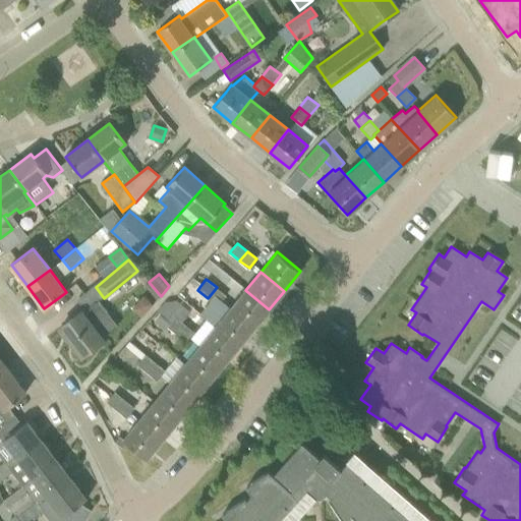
[(226,296),(217,287),(208,298),(211,300),(218,306),(226,296)]
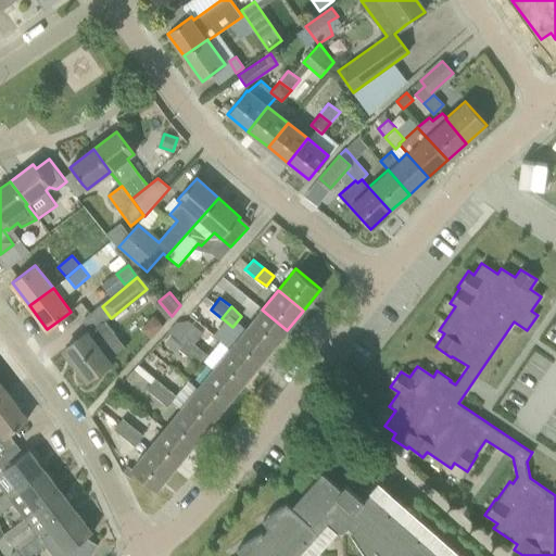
[(245,329),(270,350),(287,330),(262,310),(245,329)]
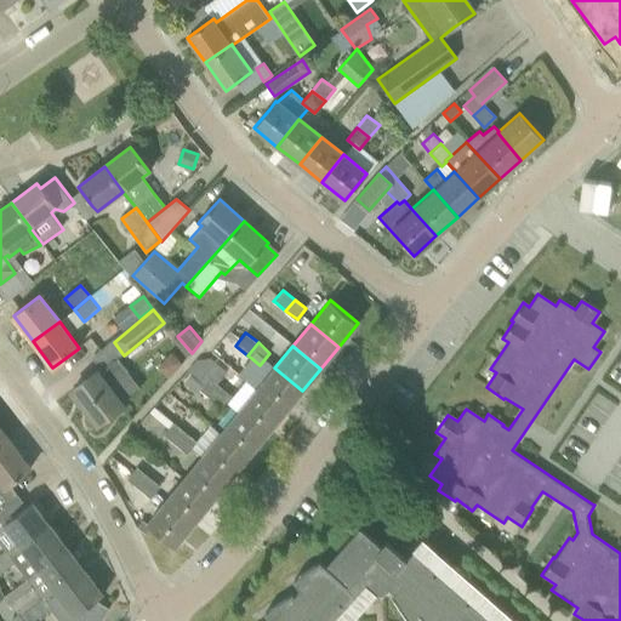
[(97,425),(117,411),(124,405),(121,402),(137,391),(126,377),(130,375),(117,358),(72,391),(97,425)]
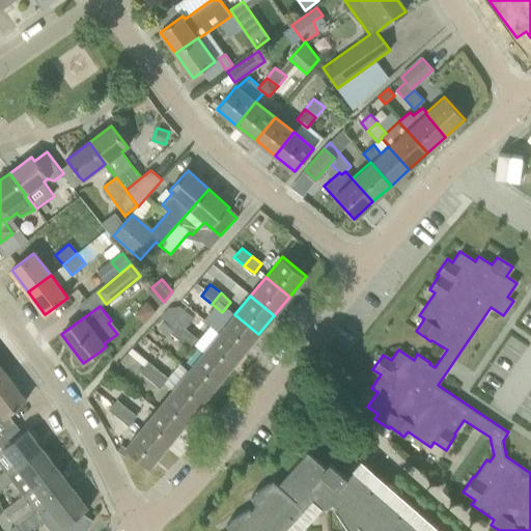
[(180,342),(190,332),(185,328),(194,317),(179,306),(168,307),(161,316),(174,328),(170,333),(178,340),(180,342)]
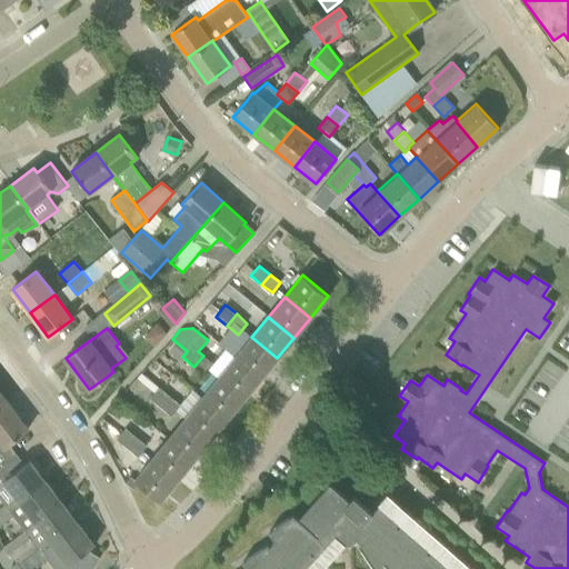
[(230,328),(218,342),(235,357),(260,378),(277,358),(251,337),(242,329),(238,335),(230,328)]
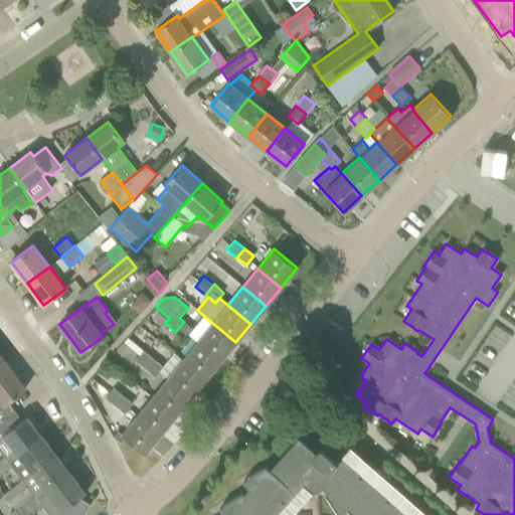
[(175,332),(185,339),(190,334),(193,329),(184,322),(175,332)]
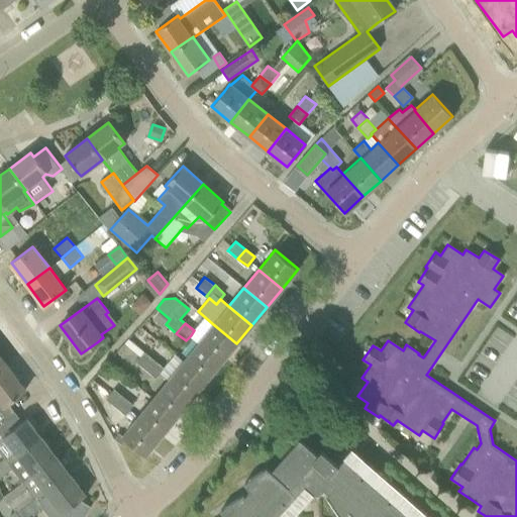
[(198,342),(221,362),(236,343),(213,324),(198,342)]
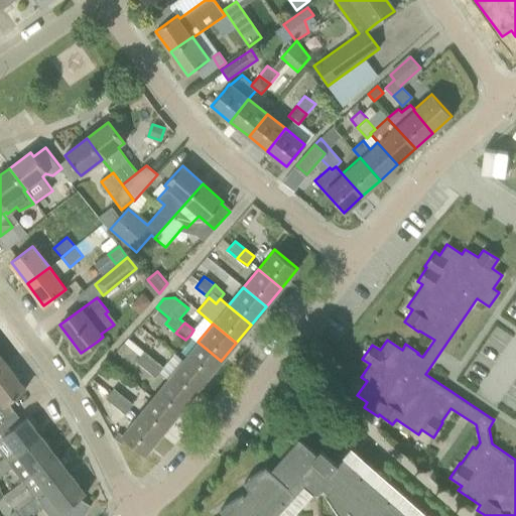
[(182,361),(206,379),(221,361),(198,342),(182,361)]
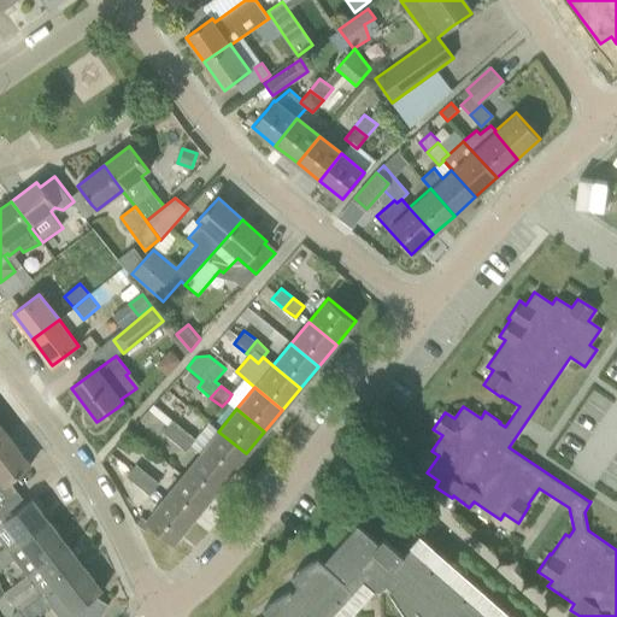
[(175,442),(184,430),(172,419),(163,432),(175,442)]
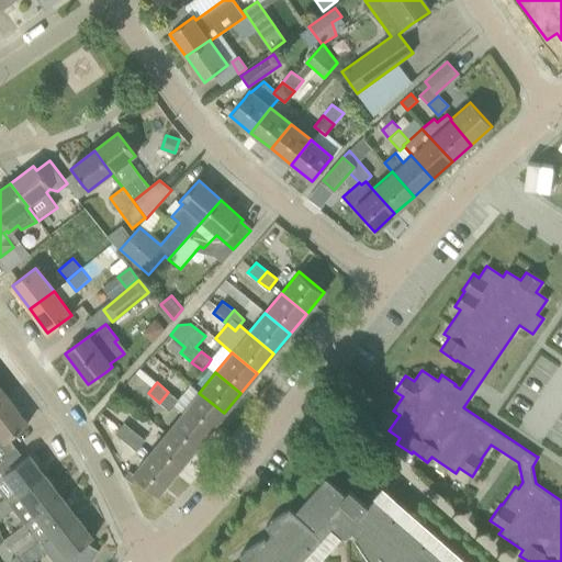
[(159,403),(169,411),(178,400),(168,392),(159,403)]
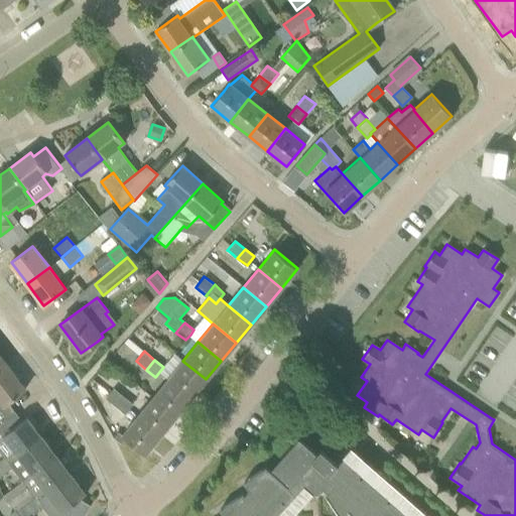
[(167,379),(190,398),(206,379),(182,361),(167,379)]
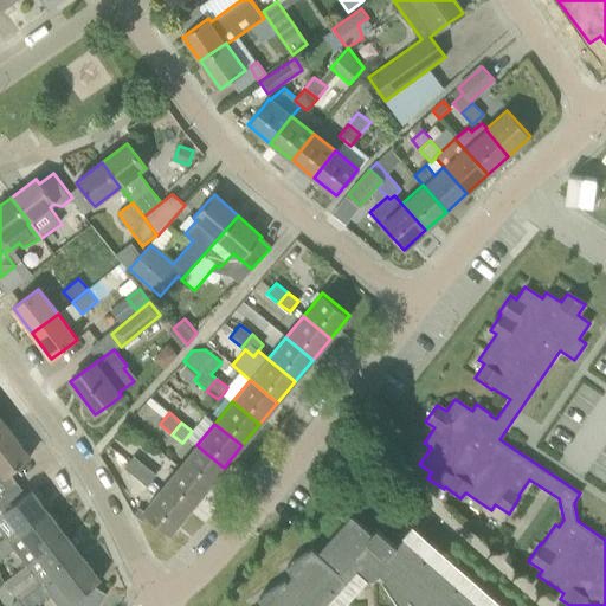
[(6,429),(0,432),(0,479),(8,474),(28,457),(6,429)]
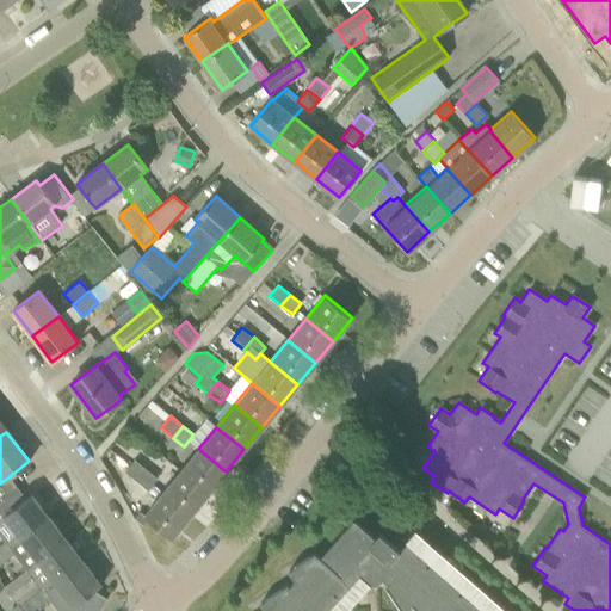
[(208,493),(226,471),(198,449),(180,470),(208,493)]
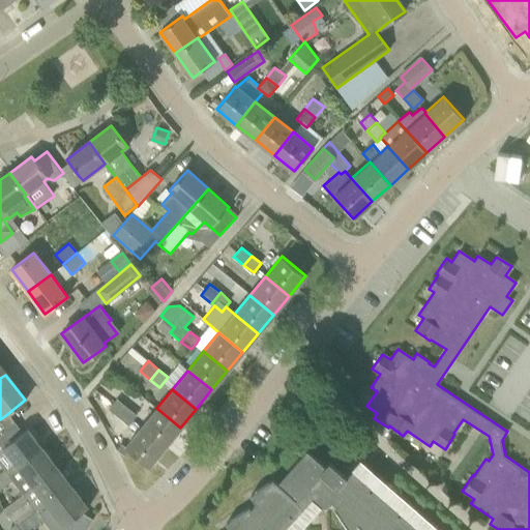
[(119,416),(126,407),(117,400),(110,409),(119,416)]
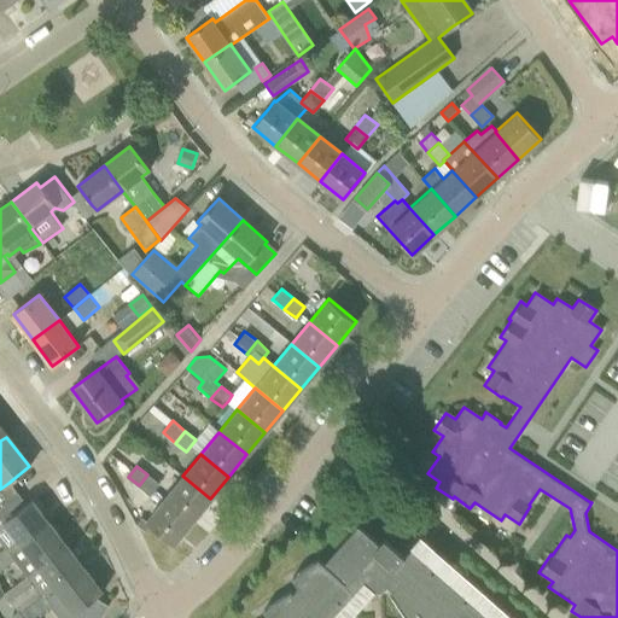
[(150,495),(159,484),(147,474),(139,485),(150,495)]
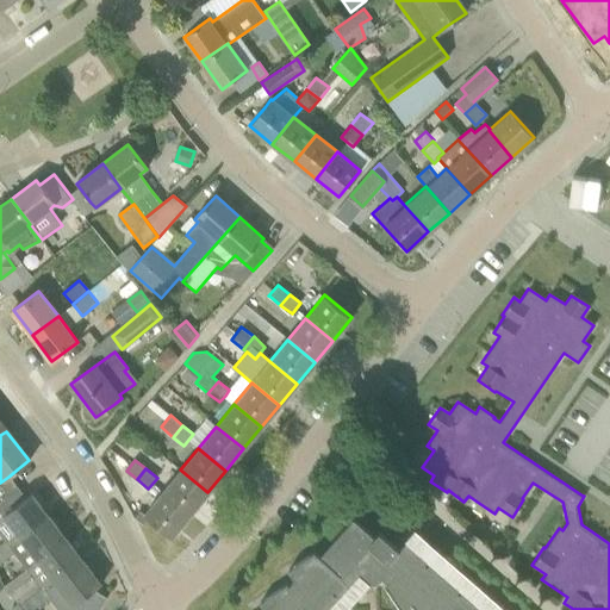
[(162,491),(190,514),(207,492),(180,470),(162,491)]
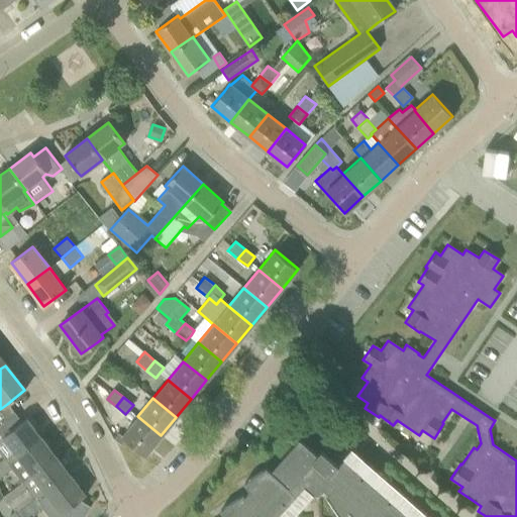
[(8,463),(41,437),(38,432),(27,418),(21,422),(14,414),(0,424),(0,451),(5,458),(4,458),(8,463)]
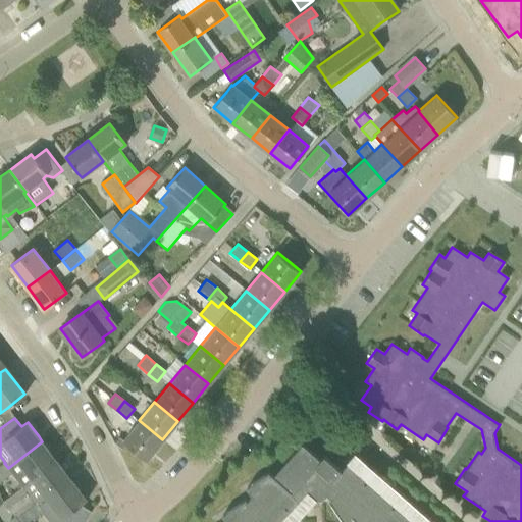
[(122,449),(126,444),(146,459),(162,439),(139,420),(122,439),(120,437),(115,442),(122,449)]
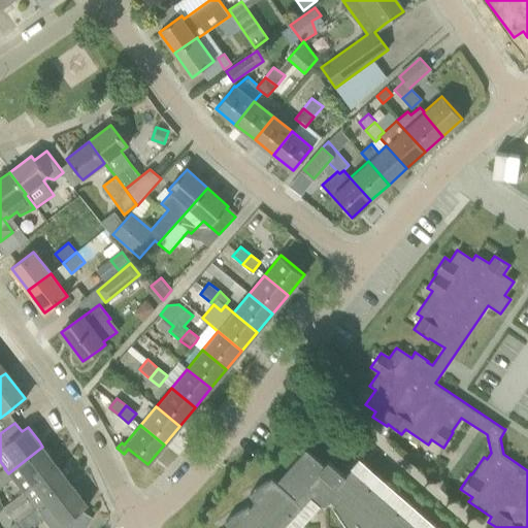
[(58,466),(42,447),(8,473),(4,468),(0,471),(0,483),(2,486),(12,479),(23,493),(58,466)]
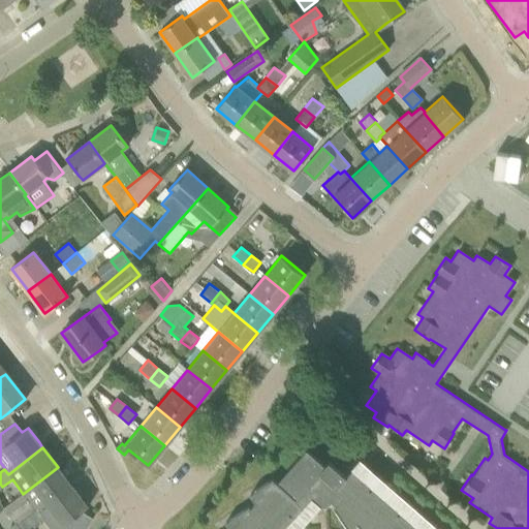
[(284,528),(293,519),(294,520),(305,507),(304,506),(308,501),(313,505),(324,505),(330,500),(334,504),(333,505),(332,505),(341,520),(346,515),(362,528),(360,528),(425,528),(408,515),(408,516),(400,508),(401,507),(380,490),(379,491),(372,485),(373,484),(361,472),(360,473),(351,485),(344,478),(345,477),(328,462),(323,466),(306,449),(277,483),(272,478),(257,488),(263,493),(249,508),(248,506),(234,516),(239,521),(230,528),(284,528)]
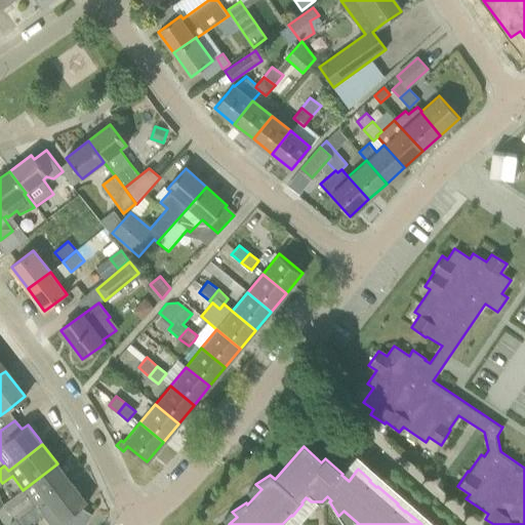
[(32,522),(41,515),(42,515),(38,509),(72,483),(57,463),(23,490),(4,505),(3,505),(14,520),(25,513),(32,522)]
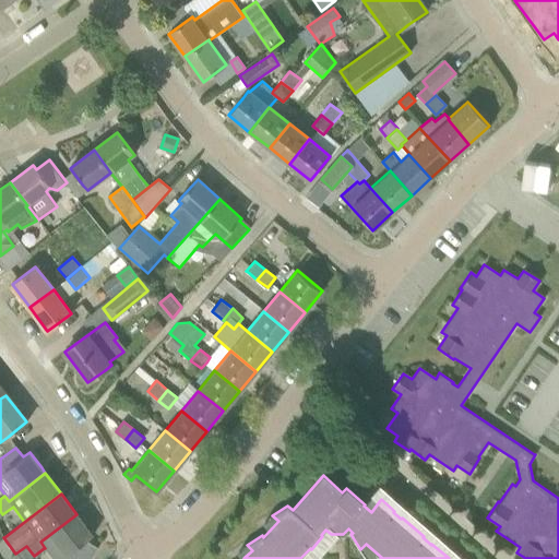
[(45,548),(44,548),(52,558),(88,558),(90,558),(93,555),(95,551),(97,547),(96,547),(85,540),(93,535),(76,514),(40,542),(45,548)]
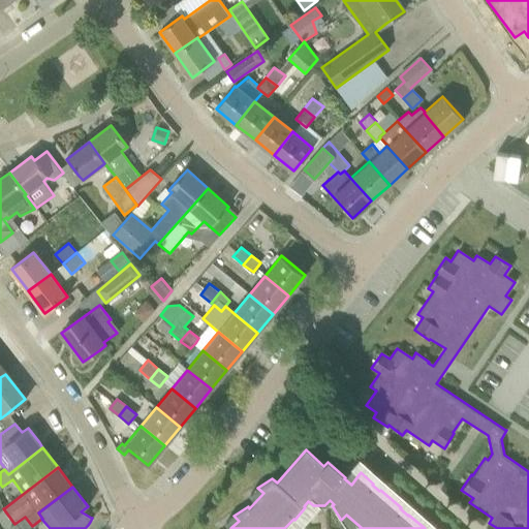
[(14,524),(9,528),(8,528),(28,528),(29,528),(32,526),(25,517),(14,524)]
